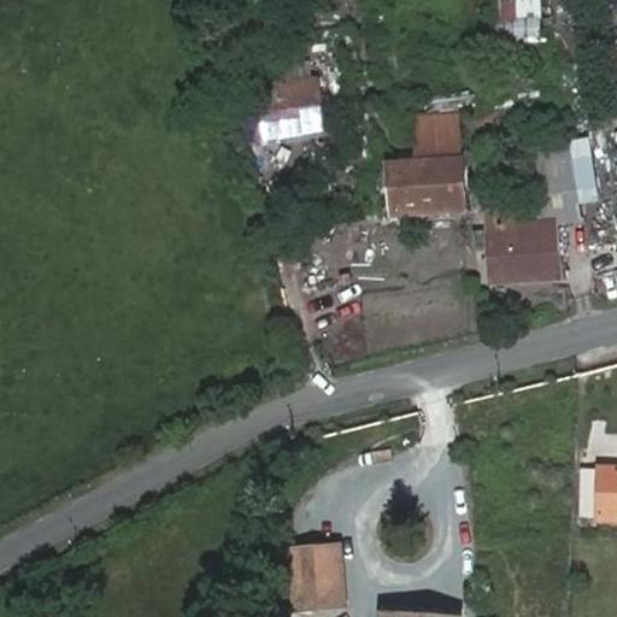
[(544,50),(547,19),(521,17),(517,47),(544,50)]
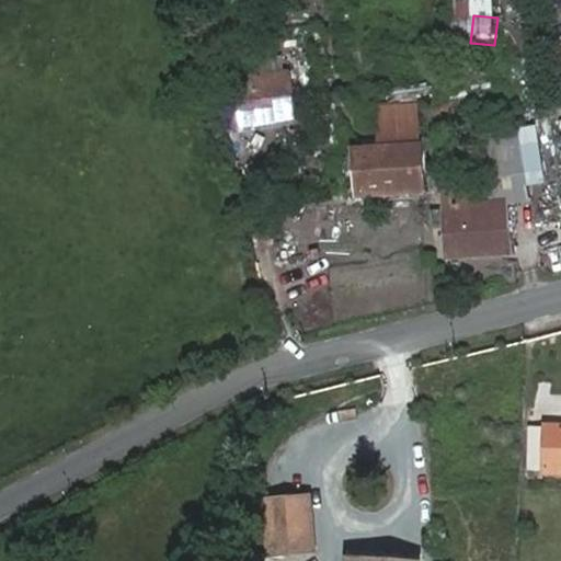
[(258,77),(264,76),(286,73),(285,55),(255,59),(258,77)]
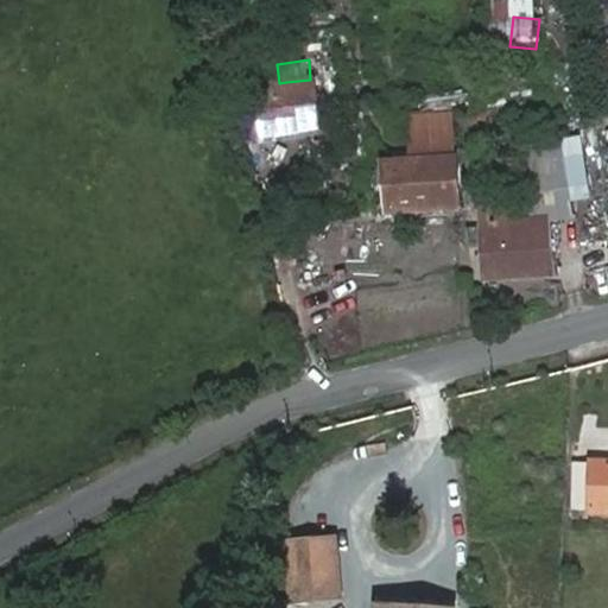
[(251,87),(258,137),(322,130),(316,80),(310,80),(286,82),(279,83),(251,87)]
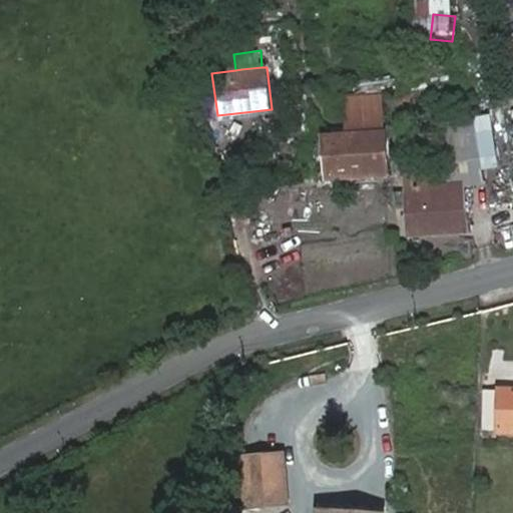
[(345,96),(347,134),(386,132),(384,94),(345,96)]
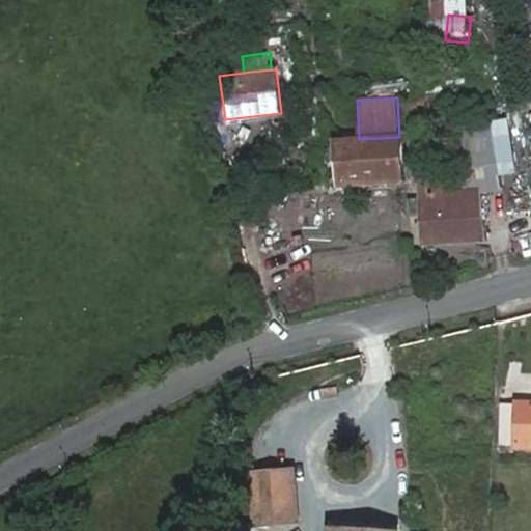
[(448,129),(457,191),(480,190),(480,193),(502,190),(491,121),(448,129)]
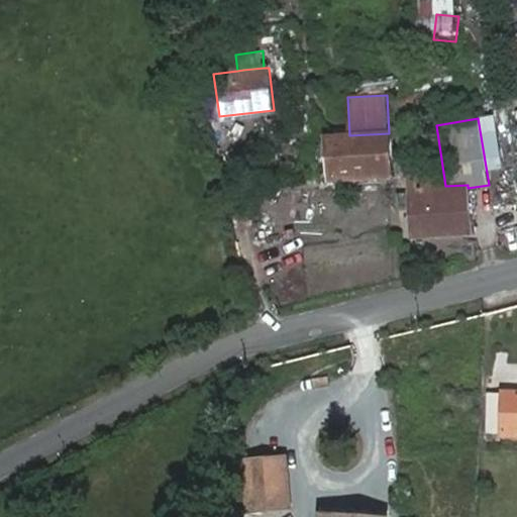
[(397,125),(401,174),(411,173),(408,125),(397,125)]
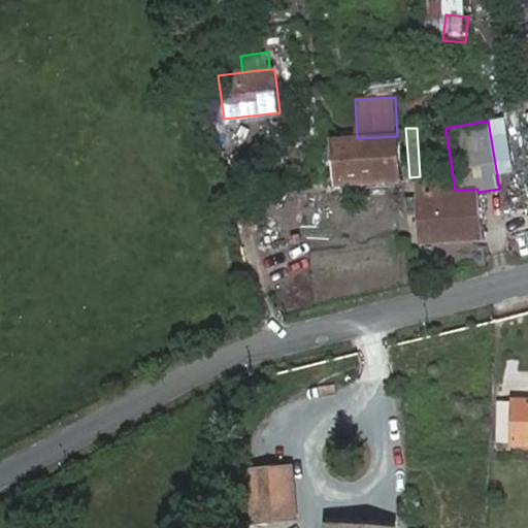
[(333,139),(336,184),(400,180),(397,136),(357,138),(333,139)]
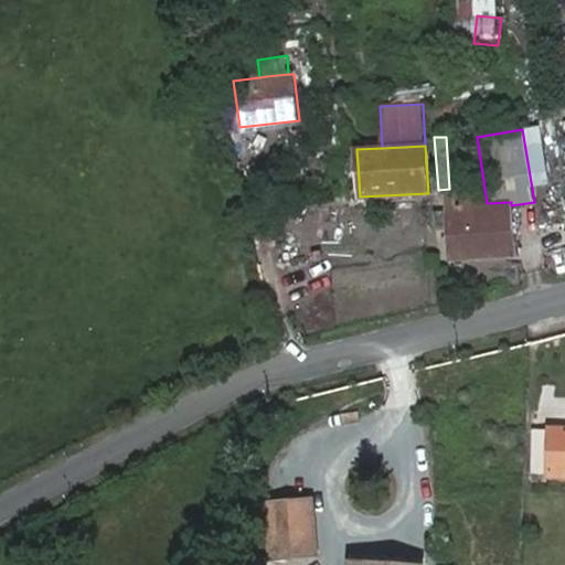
[(511,202),(487,203),(472,204),(472,194),(446,195),(450,258),(512,255),(511,205),(511,202)]
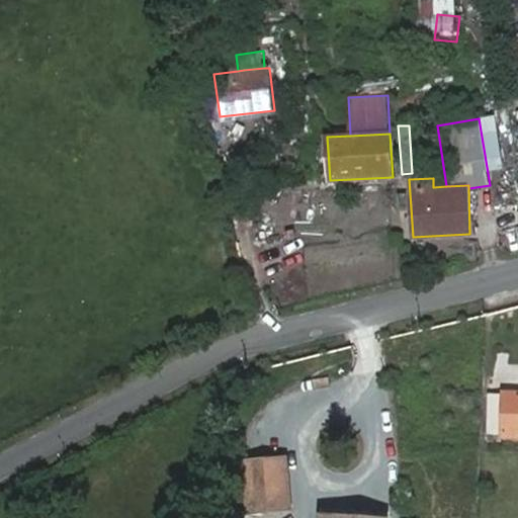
[(501,435),(503,394),(489,393),(487,435),(501,435)]
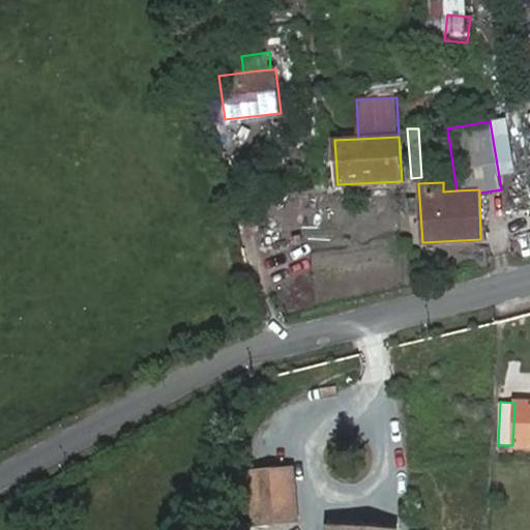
[(529,445),(529,403),(514,403),(512,445),(529,445)]
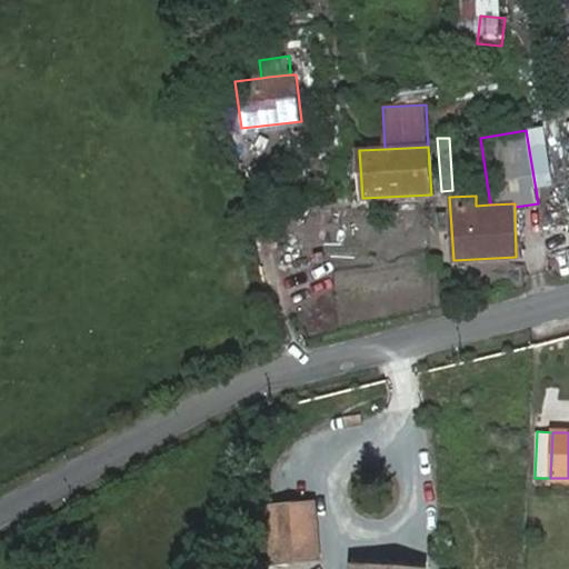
[(263,503),(270,565),(325,559),(318,498),(263,503)]
